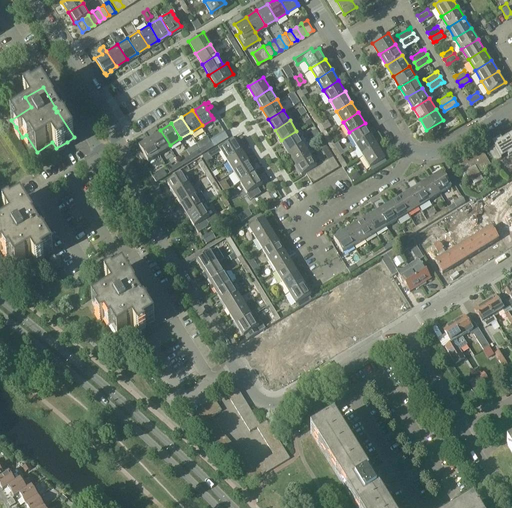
[(365,123),(349,132),(356,143),(371,134),(365,123)]
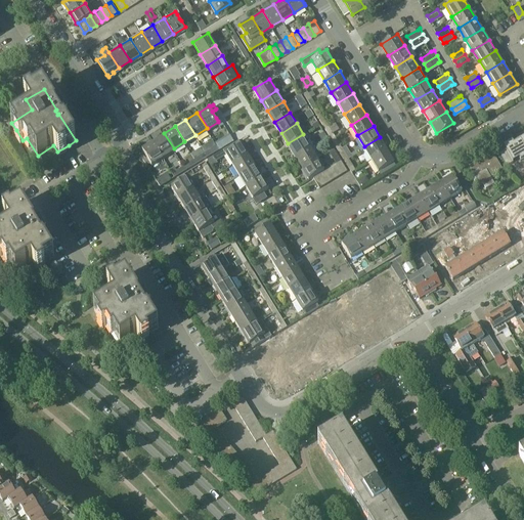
[(303,134),(288,143),(295,155),(310,145),(311,144),(313,143),(309,137),(310,136),(308,131),(303,134)]
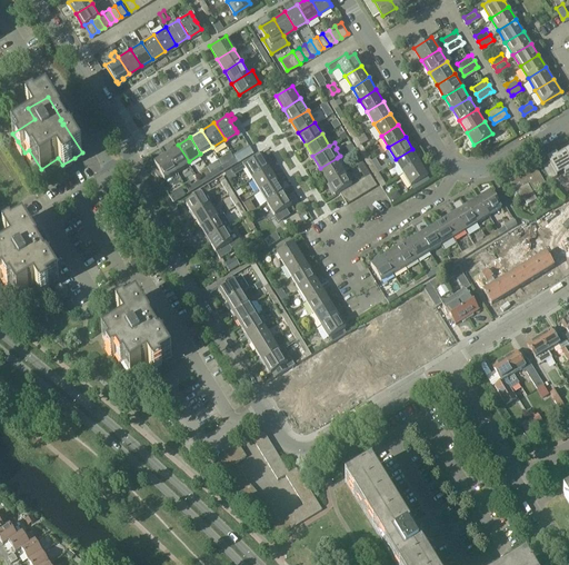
[(178,145),(166,151),(177,169),(189,161),(178,145)]
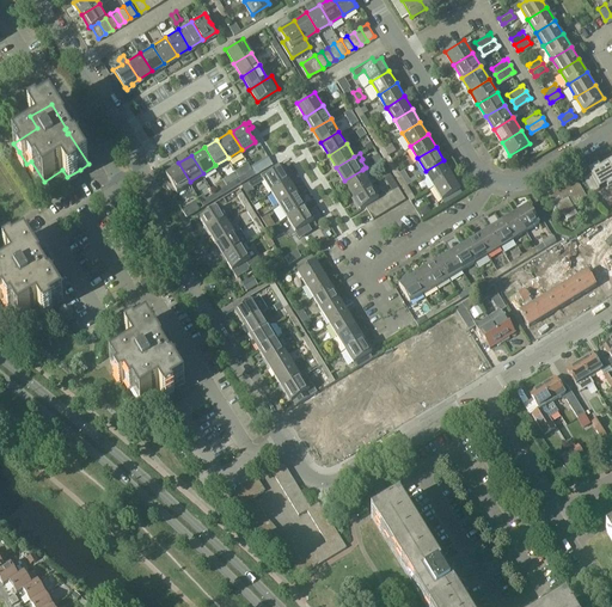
[(261,161),(263,166),(271,161),(269,157),(261,161)]
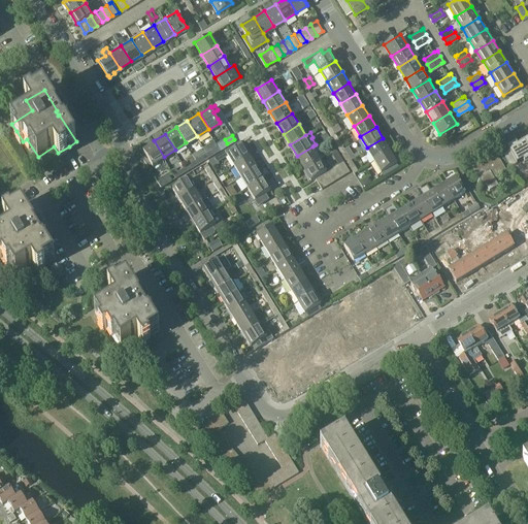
[(527,145),(523,137),(524,137),(522,135),(506,144),(508,148),(502,152),(510,164),(523,157),(524,159),(527,156),(527,145)]
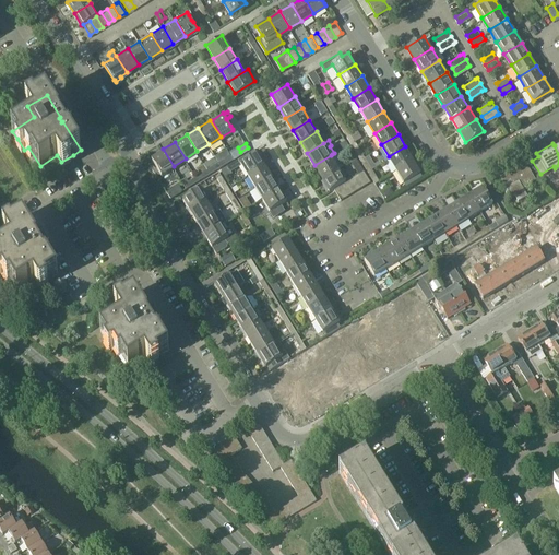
[(405,146),(389,156),(396,168),(413,157),(405,146)]
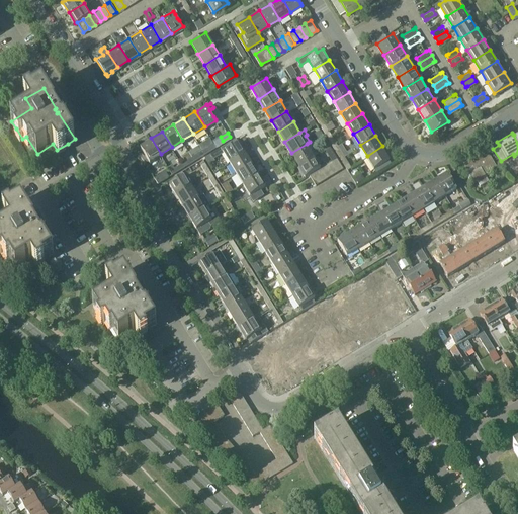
[(161,154),(151,138),(139,146),(149,161),(161,154)]
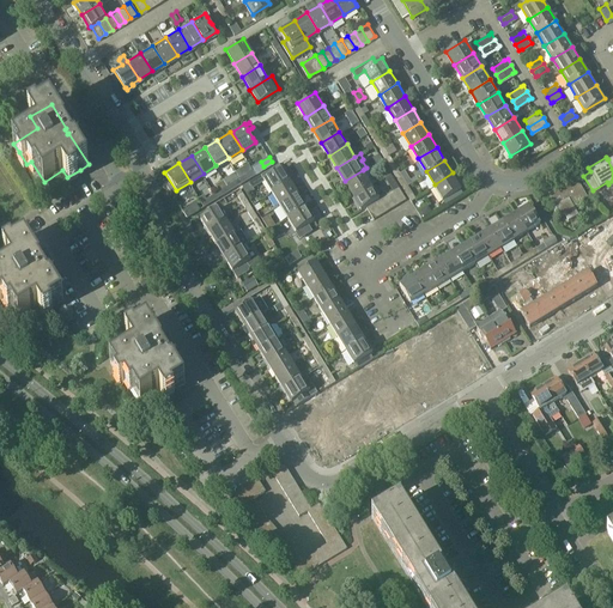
[(273,164),(261,172),(263,176),(272,190),(290,178),(281,165),(275,169),(273,164)]
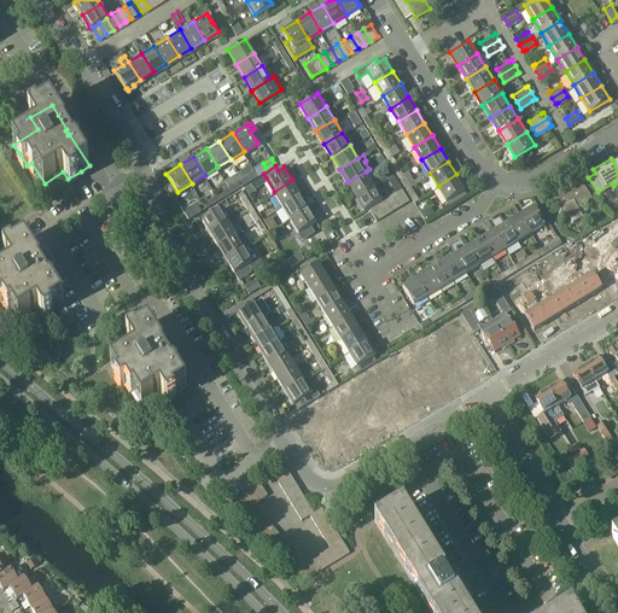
[(366,171),(348,182),(355,196),(374,184),(379,180),(372,169),(366,173),(366,171)]
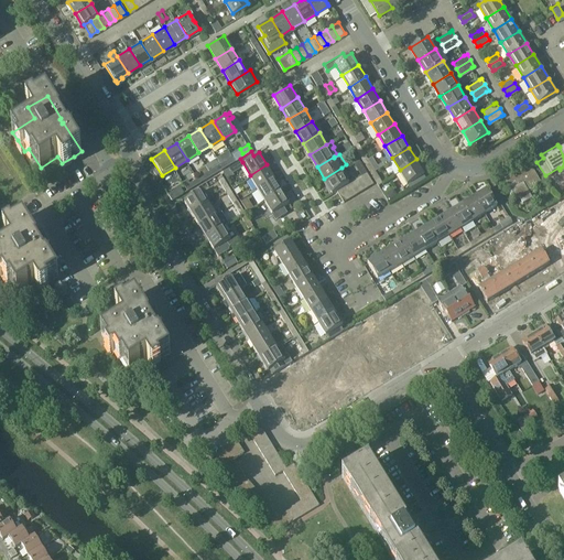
[(416,159),(400,170),(408,182),(424,172),(416,159)]
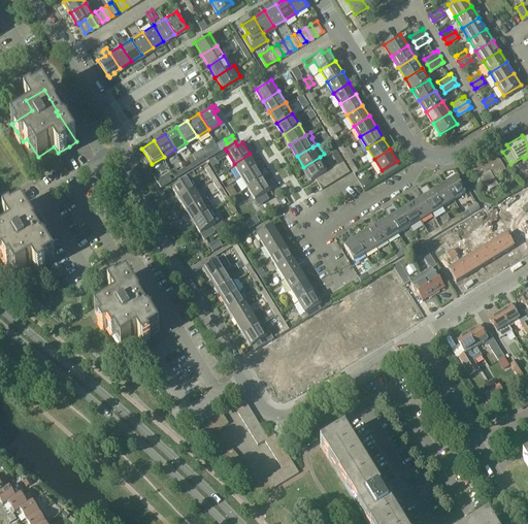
[(208,155),(205,151),(195,158),(198,162),(208,155)]
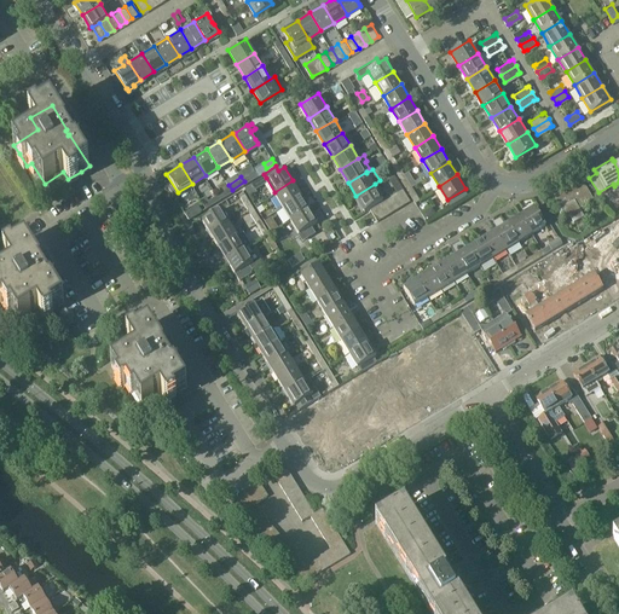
[(557,207),(562,216),(568,213),(573,219),(582,214),(577,204),(591,196),(580,177),(554,192),(561,206),(557,207)]
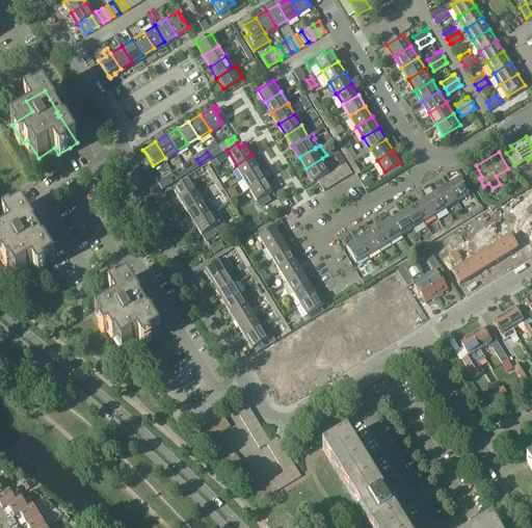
[(251,155),(236,165),(243,176),(259,166),(251,155)]
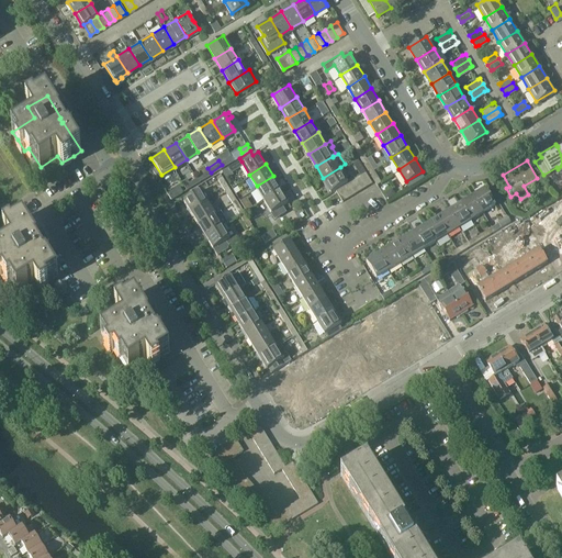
[(340,167),(323,178),(330,190),(336,187),(341,183),(348,180),(340,167)]
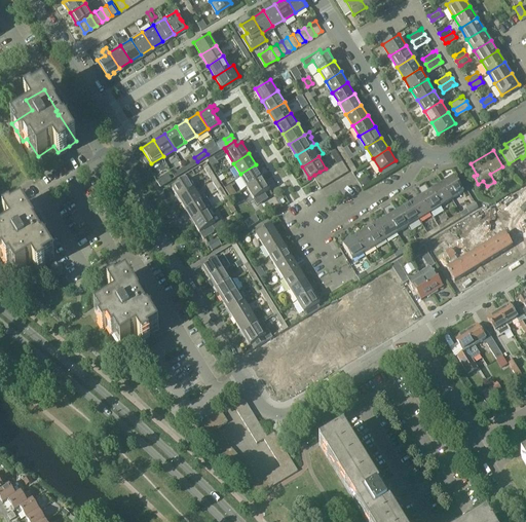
[(197,161),(194,157),(184,164),(186,169),(197,161)]
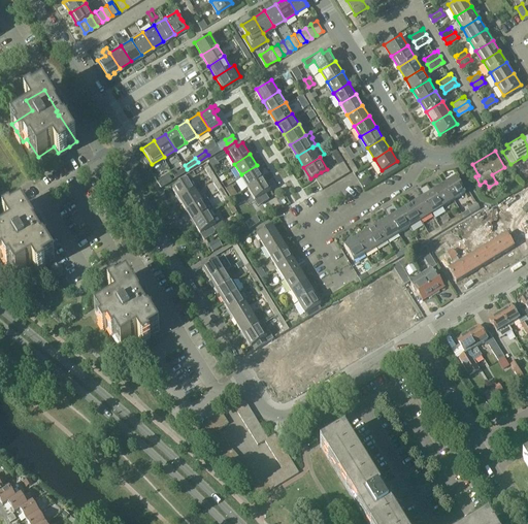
[(343,159),(338,162),(344,172),(350,169),(343,159)]
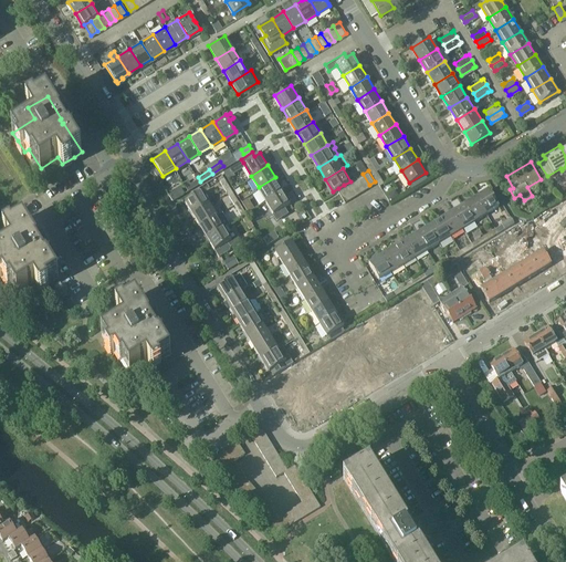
[(363,174),(356,177),(363,189),(369,185),(363,174)]
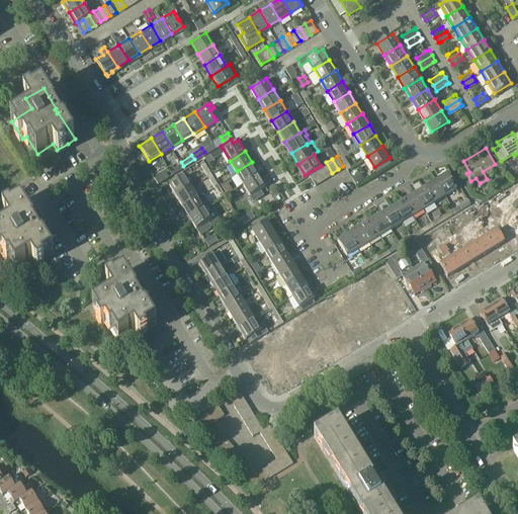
[(252,162),(237,171),(243,182),(259,173),(252,162)]
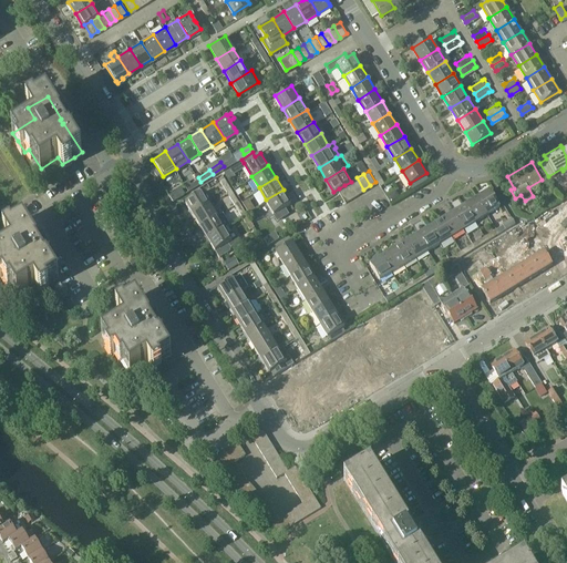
[(357,177),(351,182),(358,193),(363,190),(357,177)]
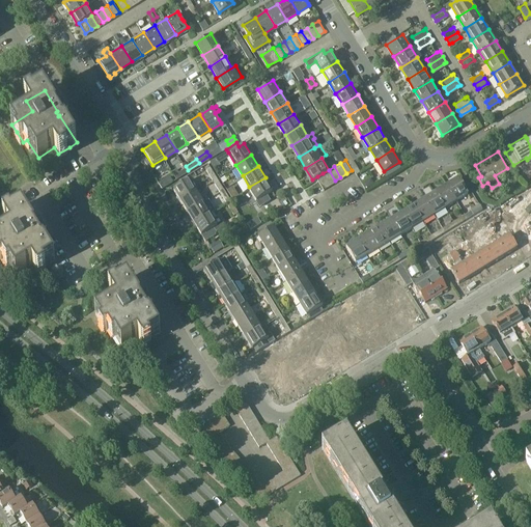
[(329,170),(323,173),(330,184),(335,181),(329,170)]
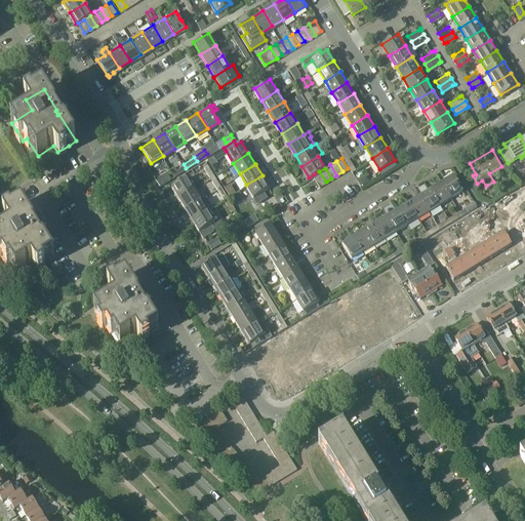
[(319,171),(314,174),(315,176),(319,184),(320,186),(326,182),(319,171)]
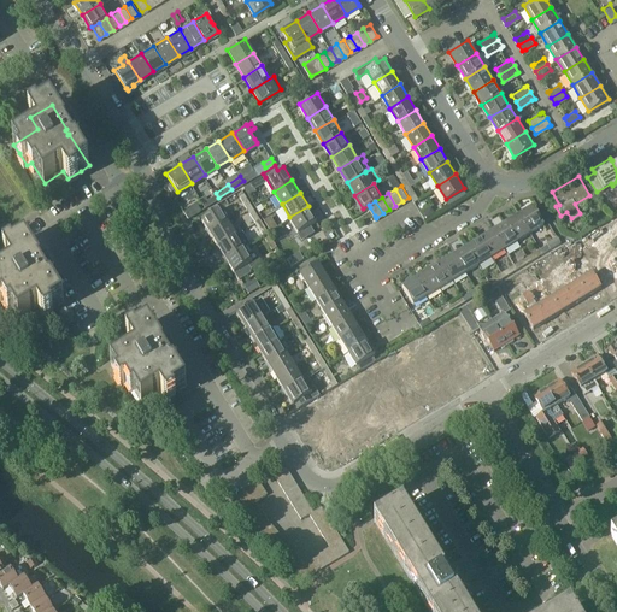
[(533,204),(518,212),(530,230),(544,222),(533,204)]
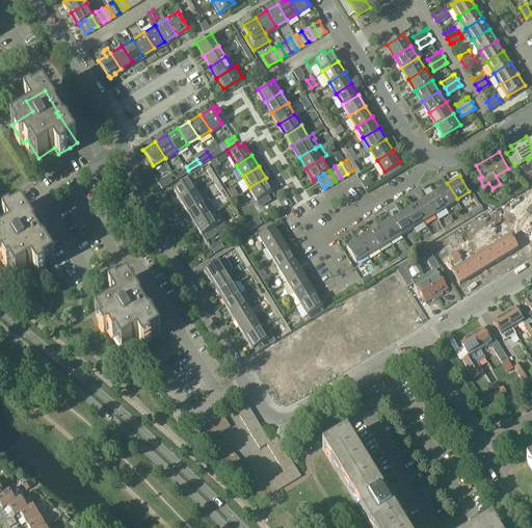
[(190,178),(174,187),(181,199),(196,189),(190,178)]
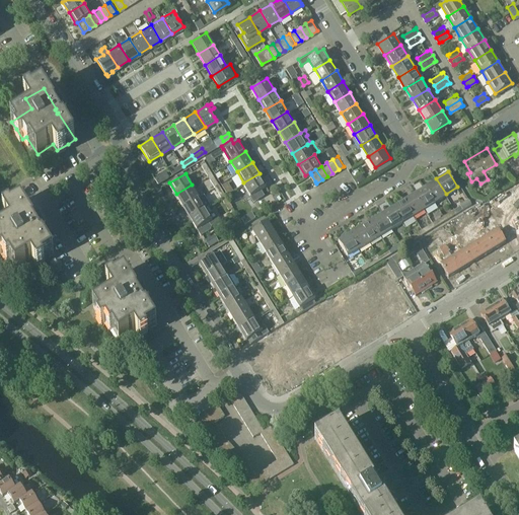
[(260,173),(243,182),(253,199),(264,193),(261,188),(266,185),(260,173)]
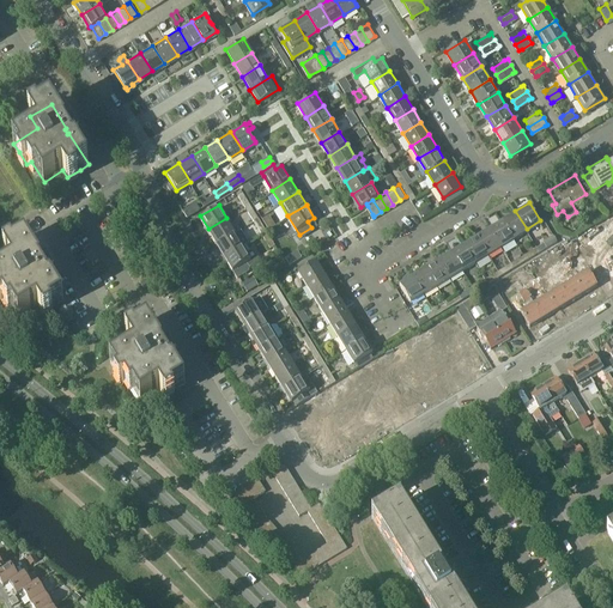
[(515,211),(503,219),(514,237),(527,229),(515,211)]
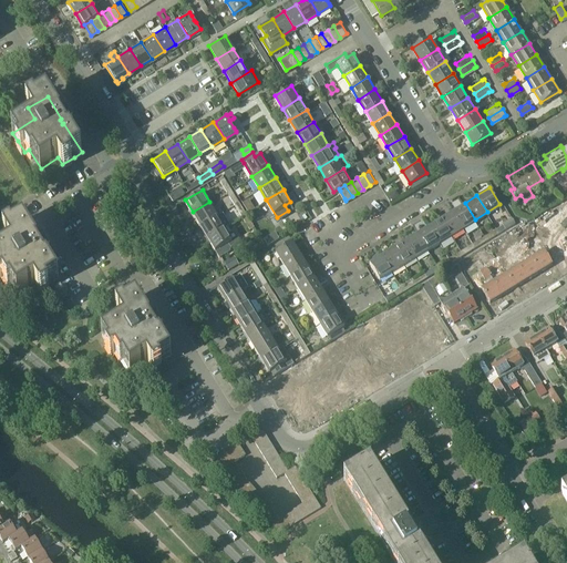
[(245,205),(248,211),(255,206),(251,201),(245,205)]
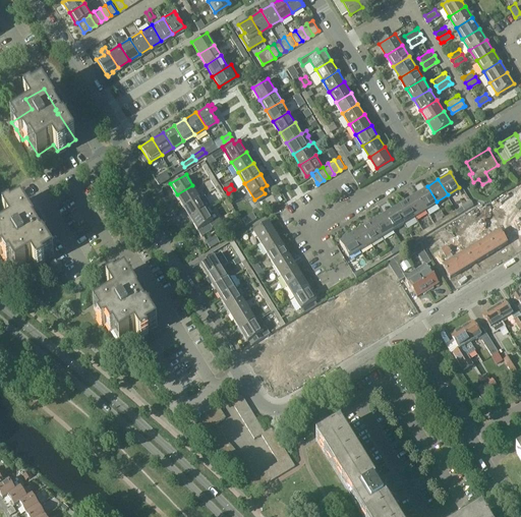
[(192,185),(177,194),(184,206),(199,196),(192,185)]
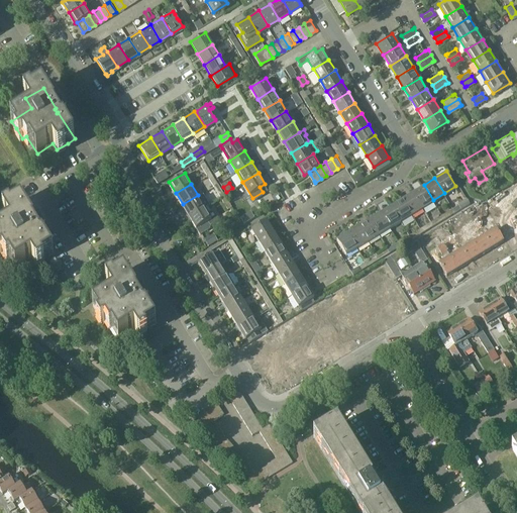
[(424,185),(413,191),(422,206),(433,200),(424,185)]
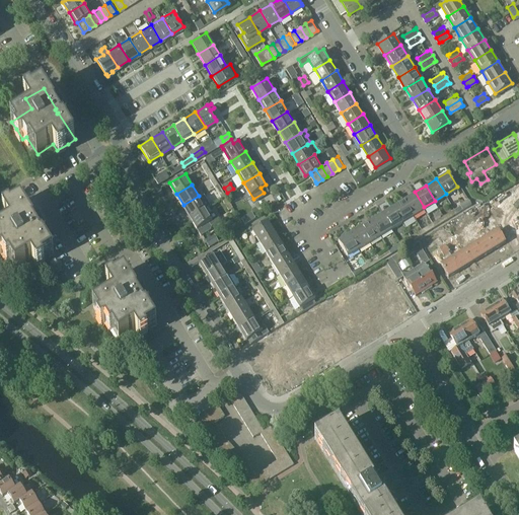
[(415,192),(403,199),(414,214),(424,207),(415,192)]
